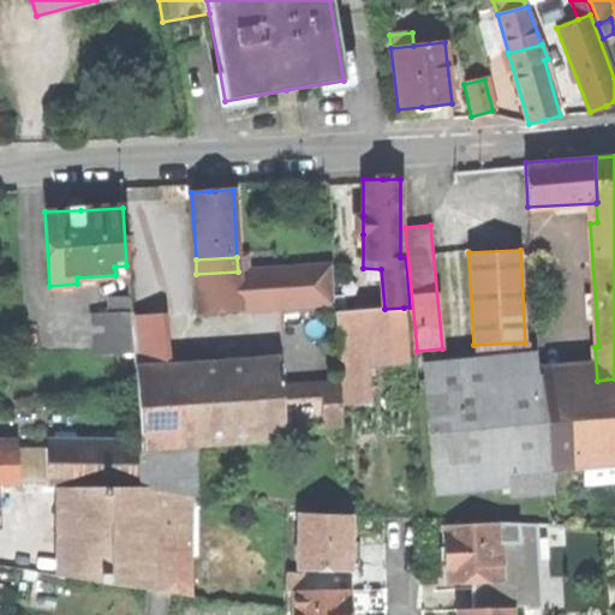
[(126,266),(129,297),(130,312),(155,310),(151,263),(126,266)]
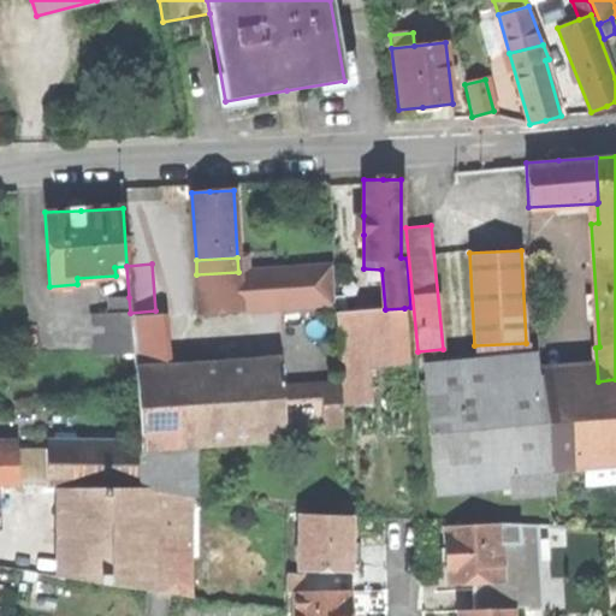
[(331,267),(238,272),(238,282),(272,279),(273,309),(333,306),(332,288),(331,267)]
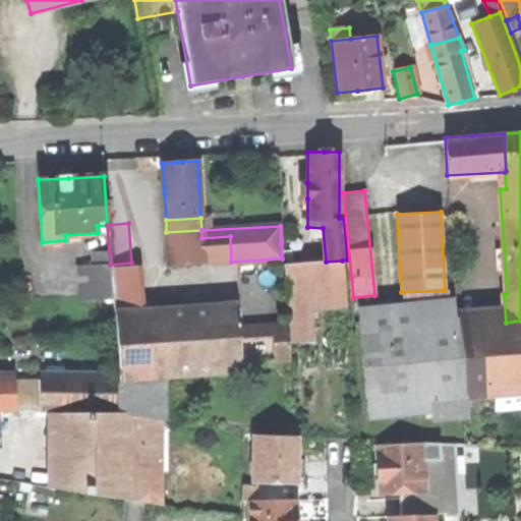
[(201,238),(201,230),(166,232),(168,266),(204,264),(201,238)]
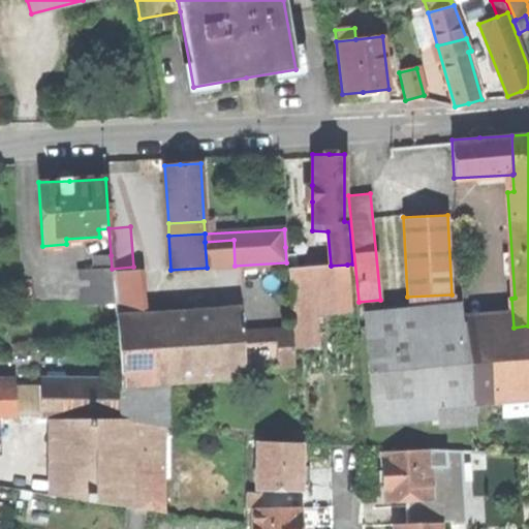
[(234,240),(205,242),(207,268),(235,266),(234,240)]
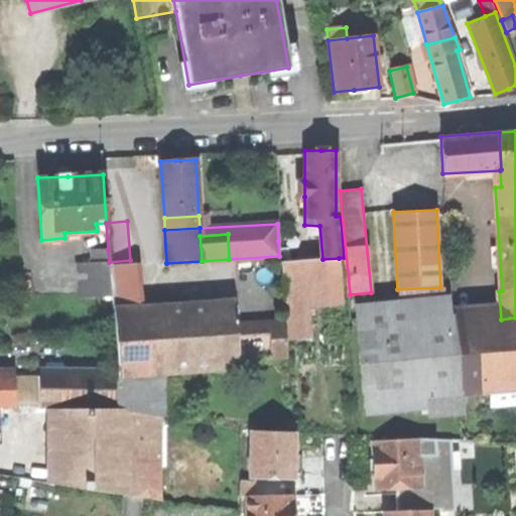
[(310,327),(308,304),(303,261),(297,261),(293,239),(278,241),(279,256),(284,321),(285,330),(310,327)]
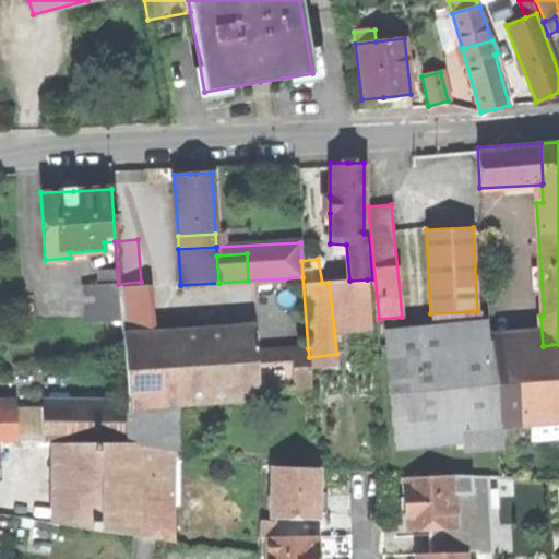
[(117,270),(98,272),(99,284),(85,285),(88,323),(121,320),(119,289),(118,284),(117,270)]
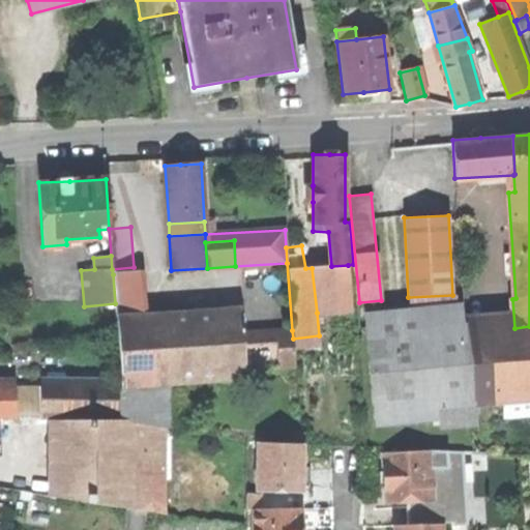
[(351,310),(348,265),(331,266),(312,268),(317,313),(351,310)]
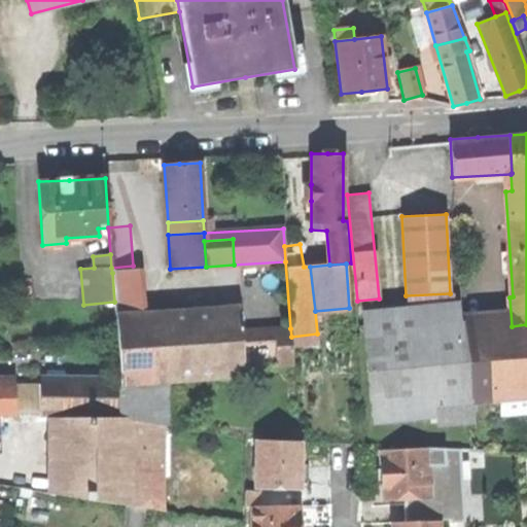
[(139,270),(112,273),(114,302),(138,301),(139,270)]
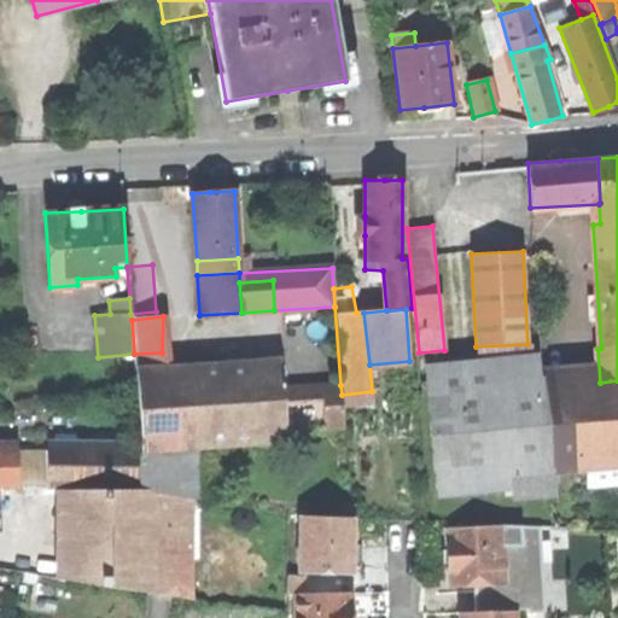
[(162,353),(134,354),(135,373),(162,372),(162,353)]
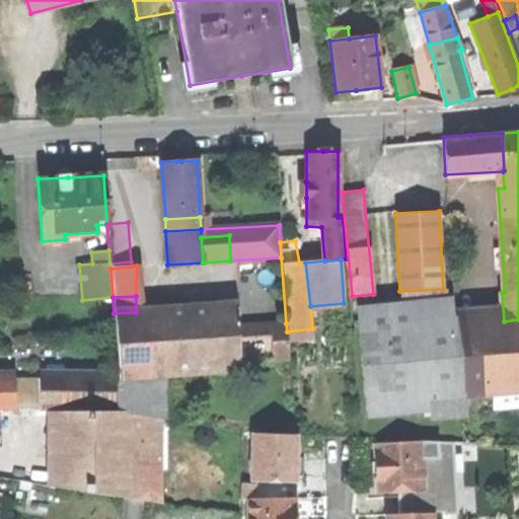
[(136,312),(114,313),(118,374),(153,372),(167,371),(240,367),(239,361),(237,326),(236,305),(136,312)]
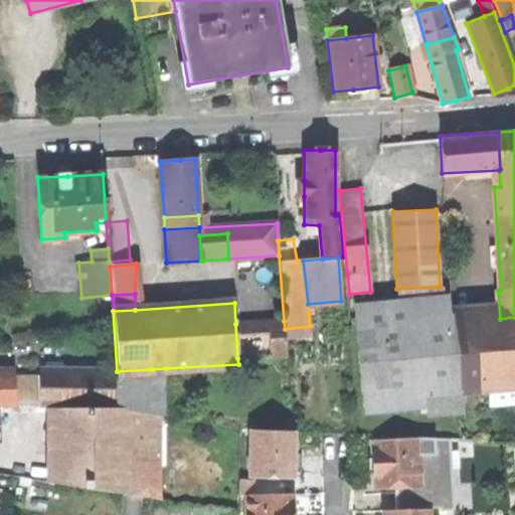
[(397,321),(357,324),(362,380),(388,377),(454,372),(449,316),(397,321)]
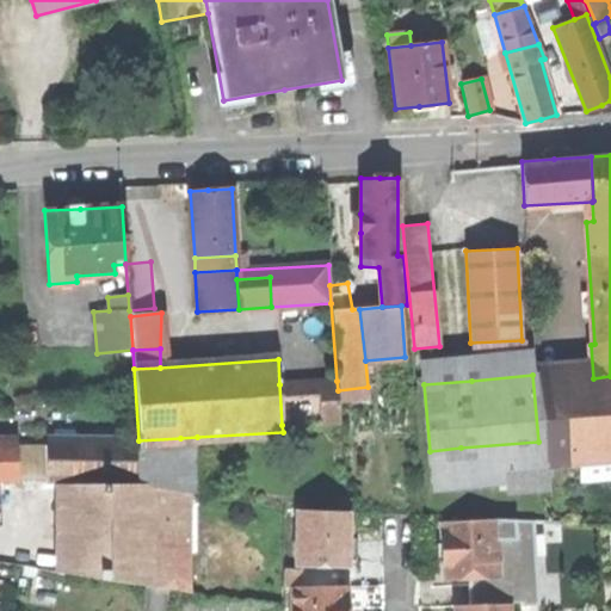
[(610,376),(593,378),(541,382),(545,458),(580,456),(610,454),(610,376)]
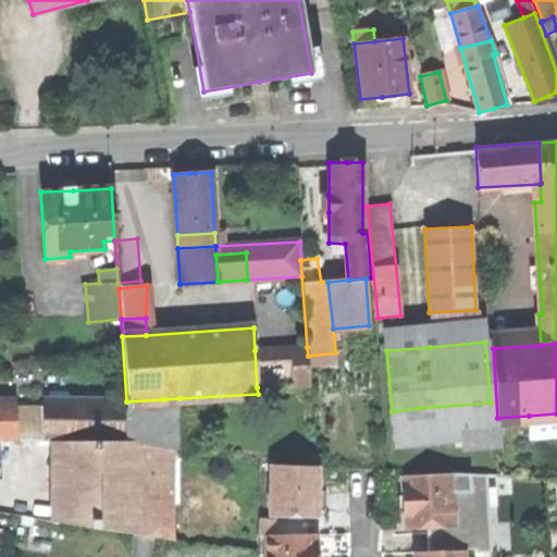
[(307,347),(255,350),(257,387),(310,384),(308,364),(308,356),(307,347)]
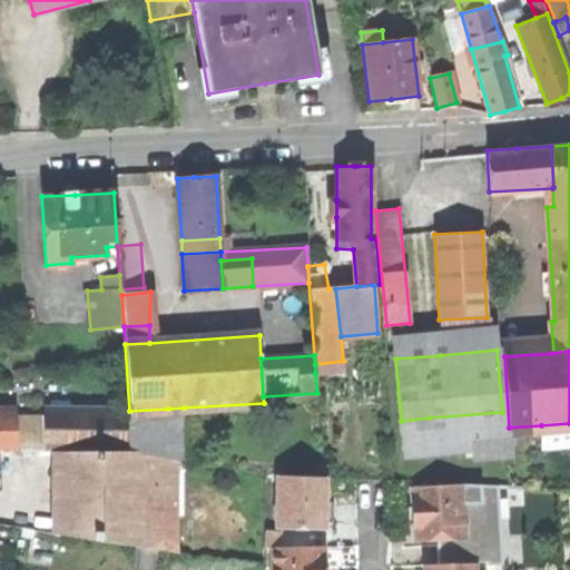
[(345,371),(343,361),(315,364),(315,373),(345,371)]
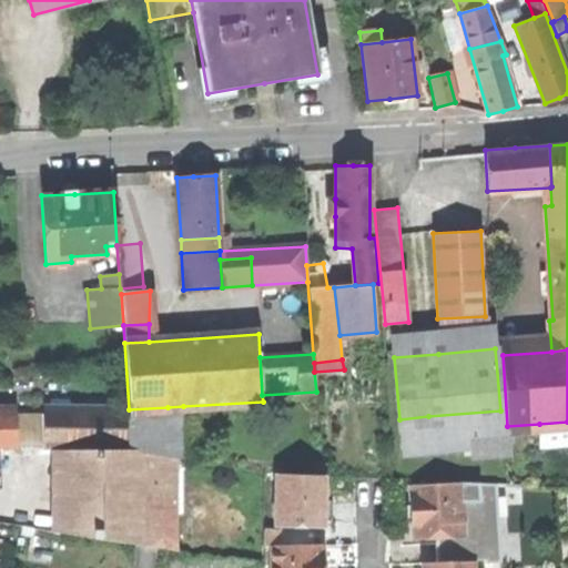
[(183,406),(168,407),(168,455),(170,456),(184,458),(183,406)]
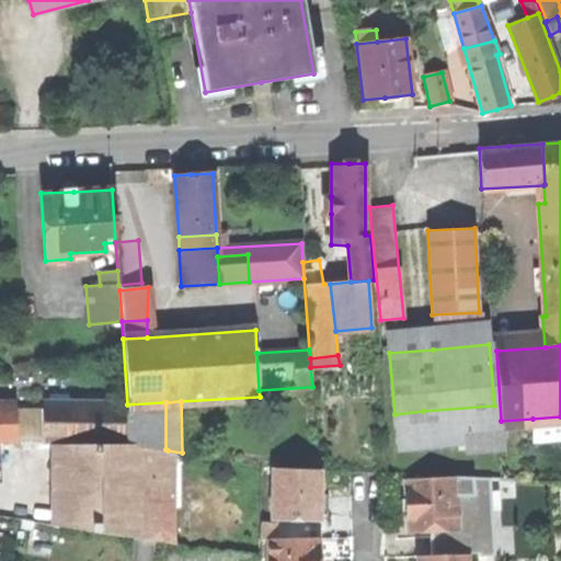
[(44,402),(44,409),(44,442),(44,444),(64,444),(125,444),(125,405),(125,402),(44,402)]
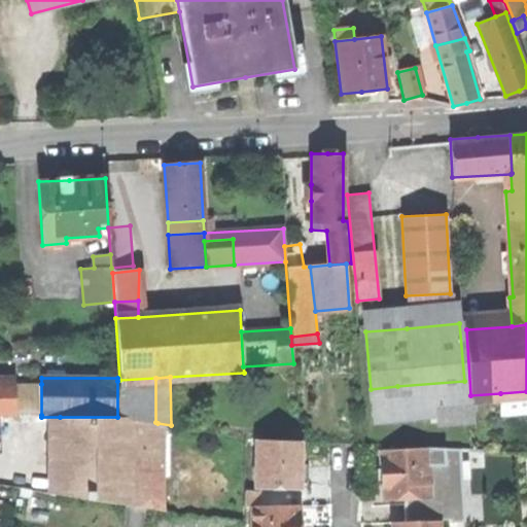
[(119,380),(117,381),(117,417),(127,417),(155,422),(155,378),(119,380)]
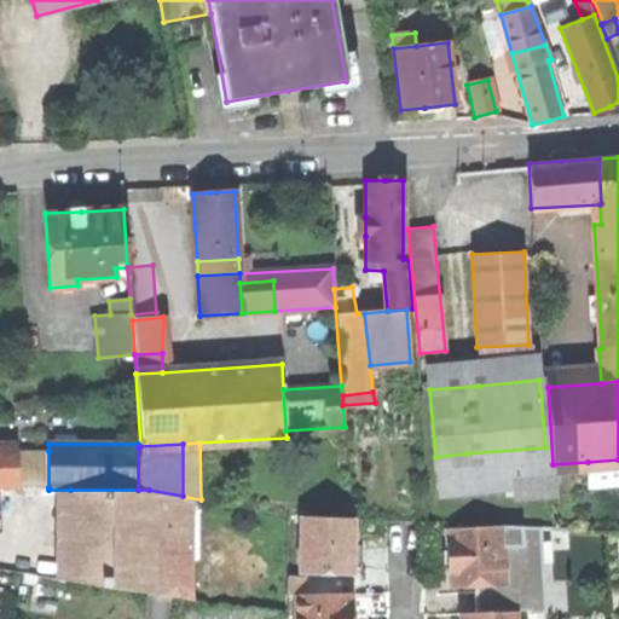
[(547,474),(545,447),(467,453),(469,480),(547,474)]
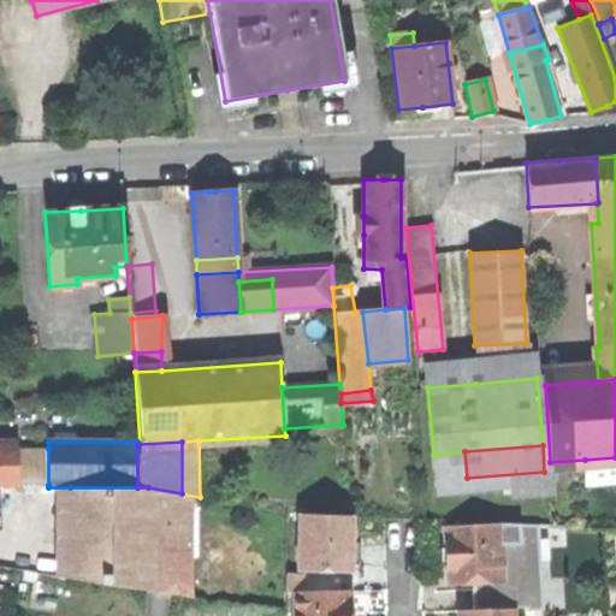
[(17,449),(0,449),(0,484),(17,485),(17,449)]
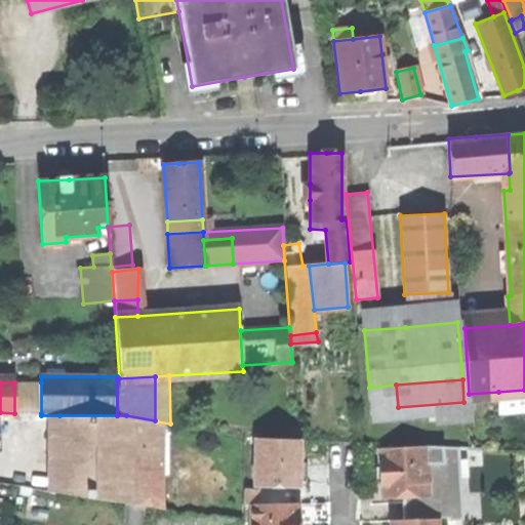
[(41,382),(14,382),(14,413),(41,413),(41,382)]
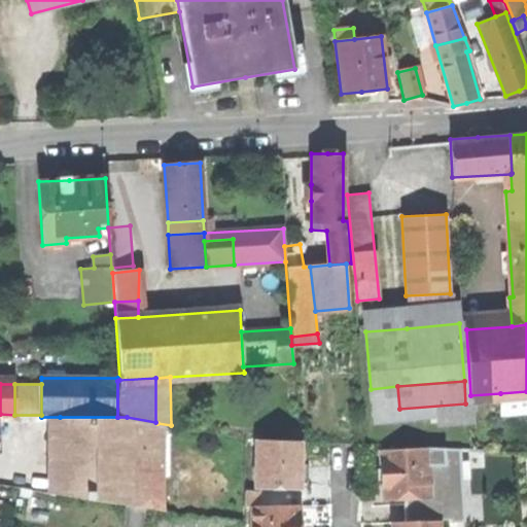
[(399,409),(397,386),(371,389),(372,412),(399,409)]
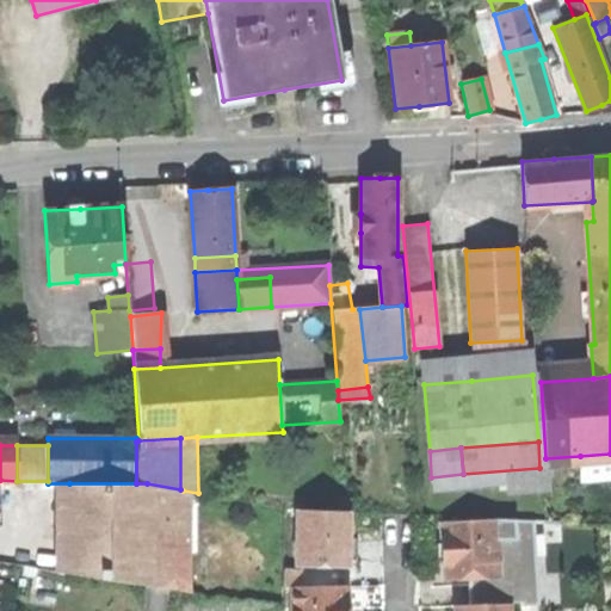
[(610,474),(610,454),(580,456),(581,476),(610,474)]
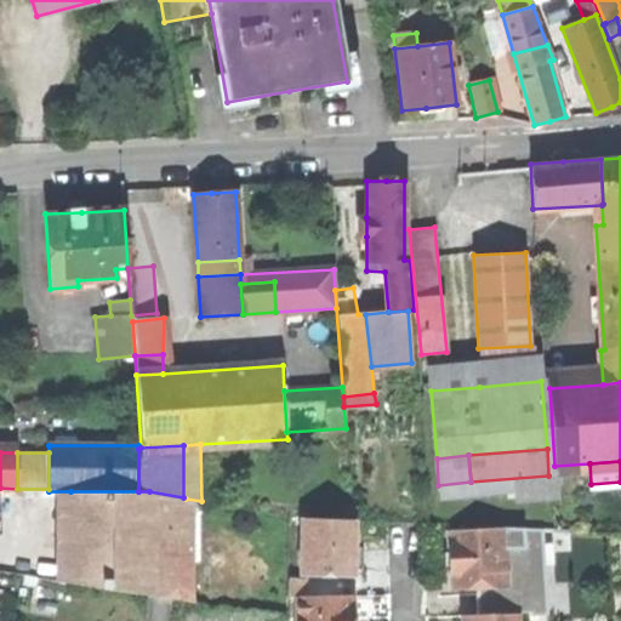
[(148,596),(149,491),(138,491),(70,491),(70,584),(148,596)]
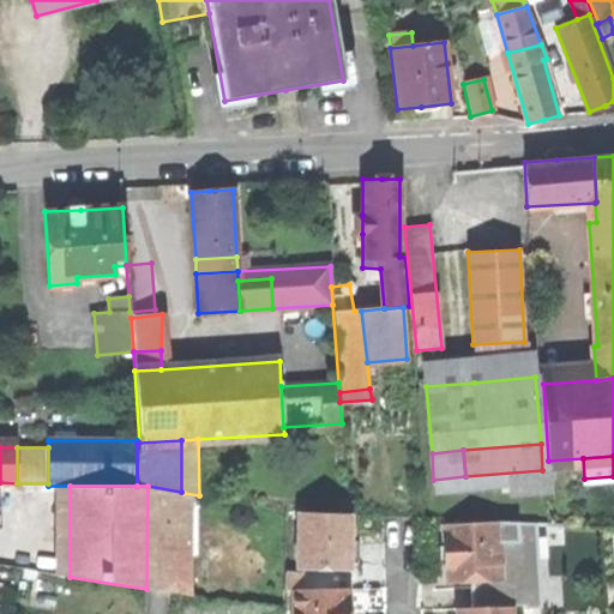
[(186,594),(184,493),(181,492),(148,486),(146,589),(186,594)]
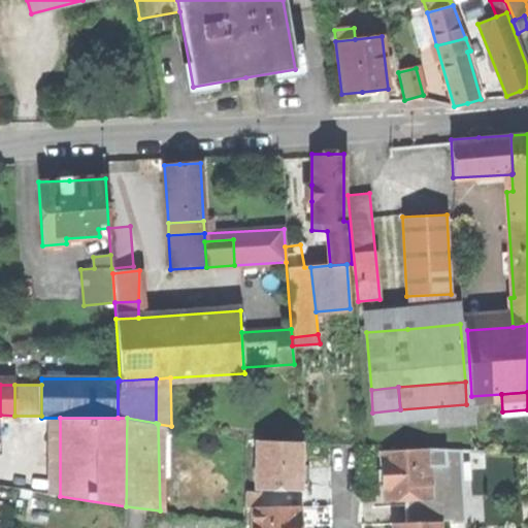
[(252,487),(300,488),(300,484),(300,467),(300,460),(300,441),(257,440),(257,476),(252,476),(252,487)]
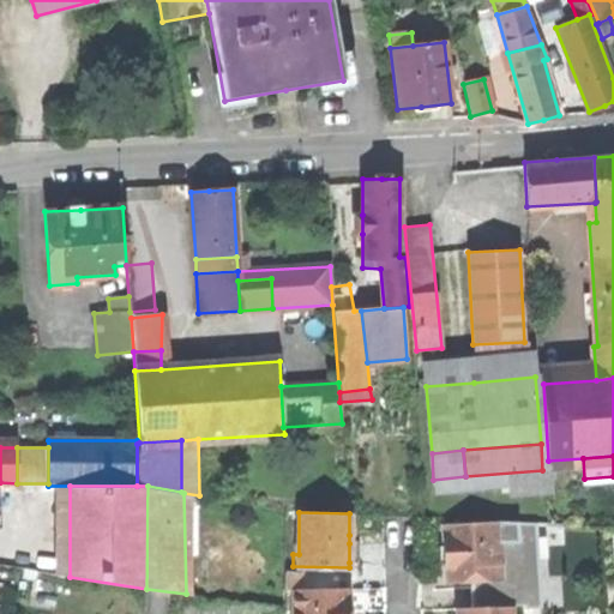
[(498,522),(444,524),(445,552),(446,581),(509,578),(507,570),(500,570),(499,535),(498,522)]
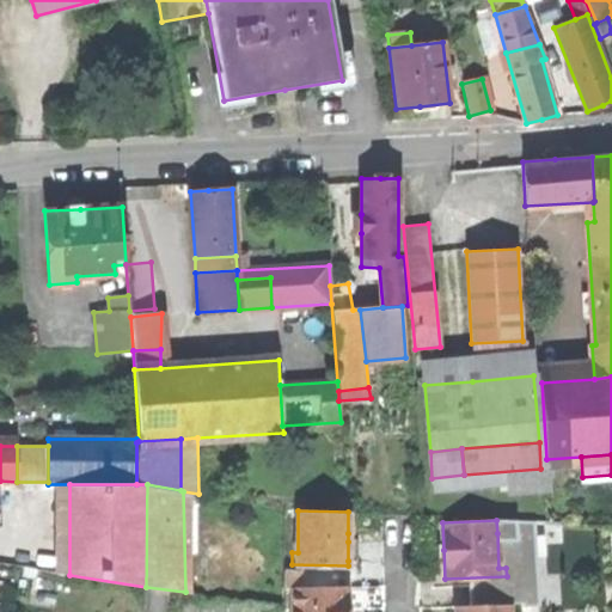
[(516,520),(496,520),(497,533),(516,534),(516,520)]
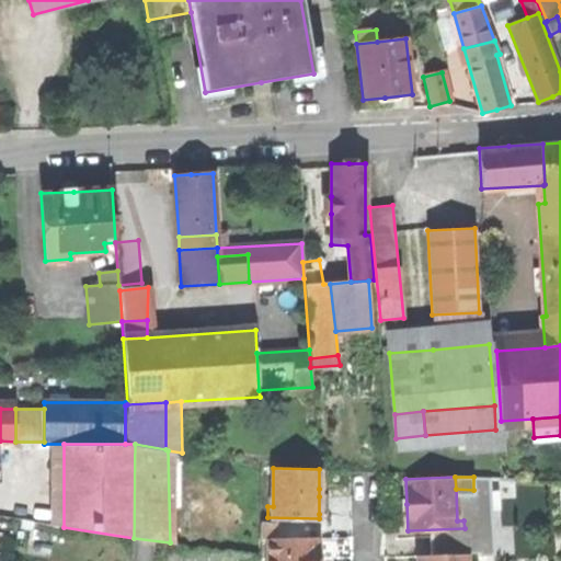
[(328,496),(319,496),(319,514),(328,514),(328,496)]
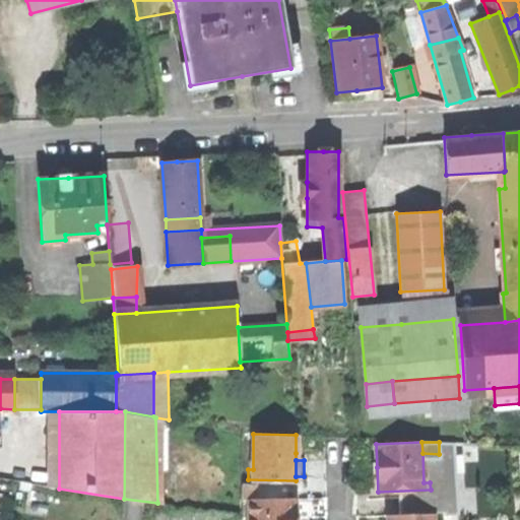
[(240,500),(250,499),(254,499),(254,484),(240,484),(240,500)]
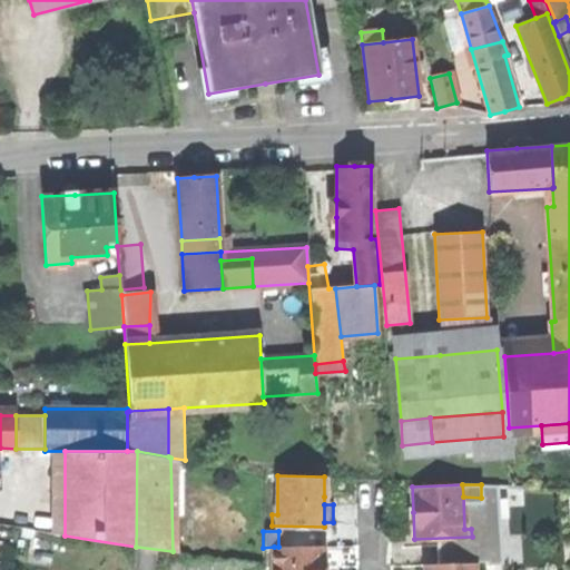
[(453,544),(454,563),(474,562),(484,562),(484,543),(453,544)]
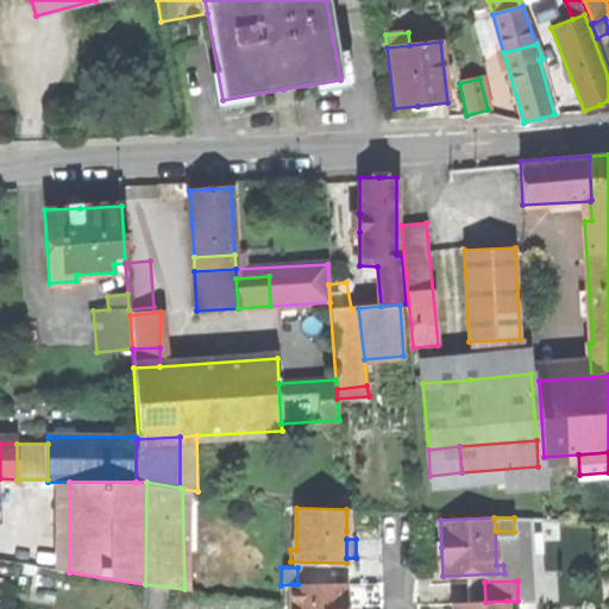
[(346,608),(346,584),(297,584),(293,584),(292,608),(346,608)]
